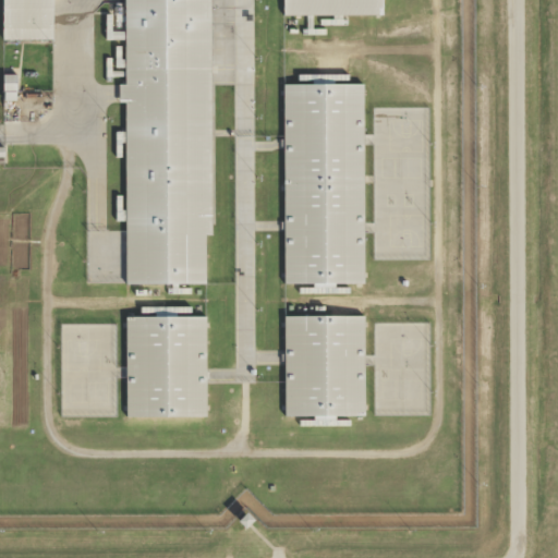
[(57,38),(56,0),(5,0),(5,38),(57,38)]
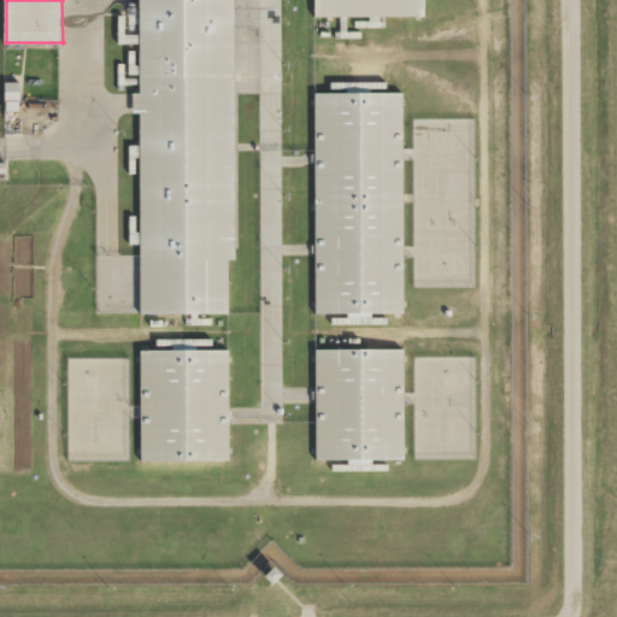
[(238,258),(235,0),(140,0),(142,313),(230,313),(230,258),(238,258)]
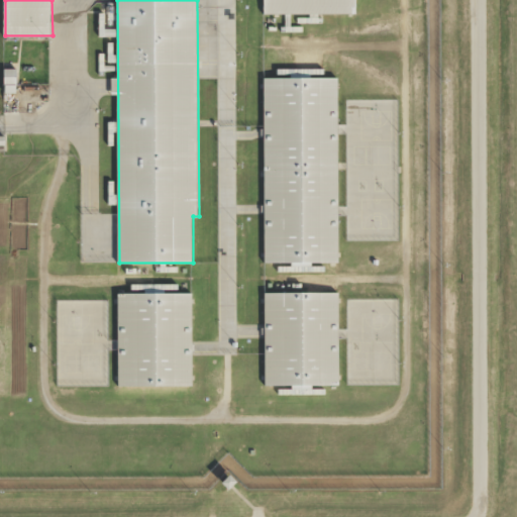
[(266,0),(266,13),(357,13),(357,0),(266,0)]
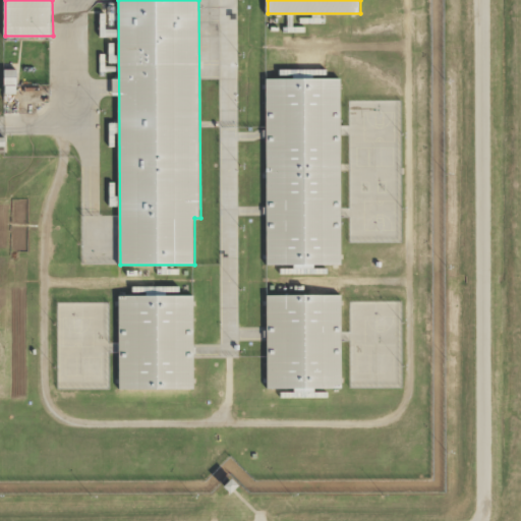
[(268,264),(342,264),(342,77),(268,77),(268,264)]
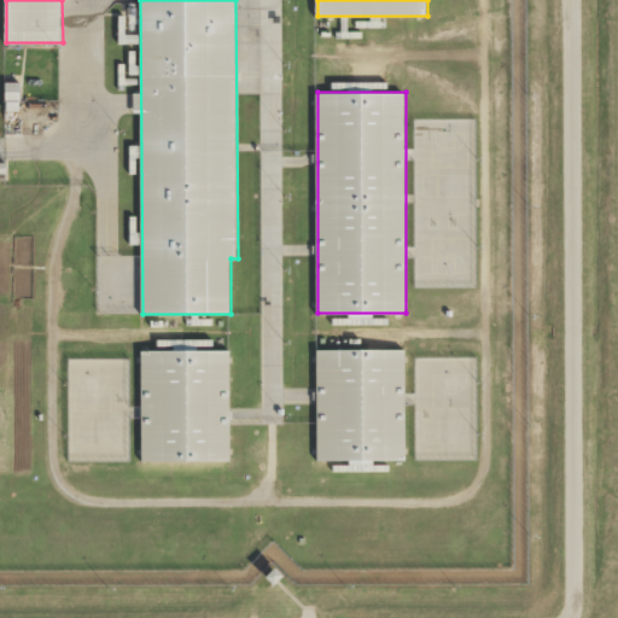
[(0,122),(15,122),(13,93),(0,93),(0,122)]
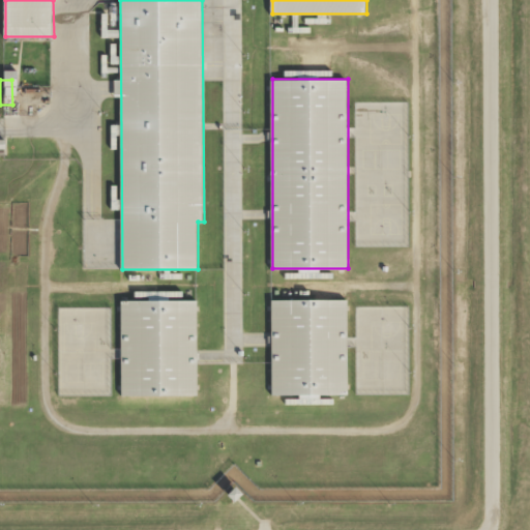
[(272,393),(349,393),(349,298),(272,298),(272,393)]
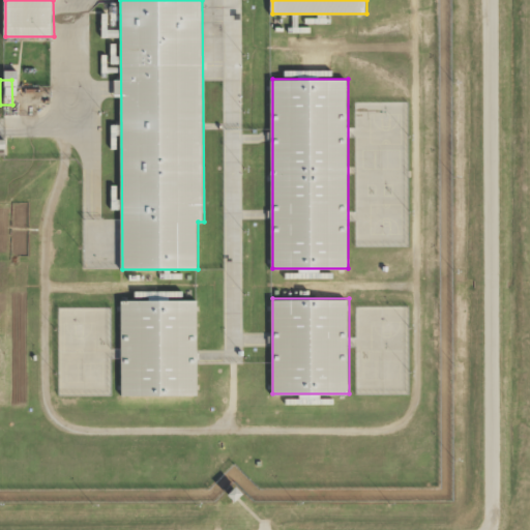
[(122,299),(122,394),(199,394),(198,299),(122,299)]
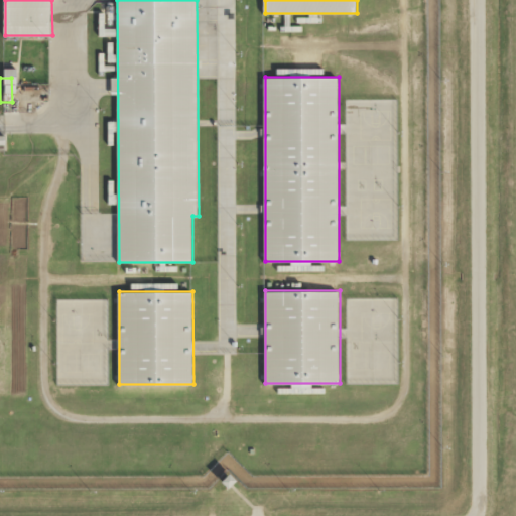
[(220,497),(228,488),(220,480),(211,488),(220,497)]
